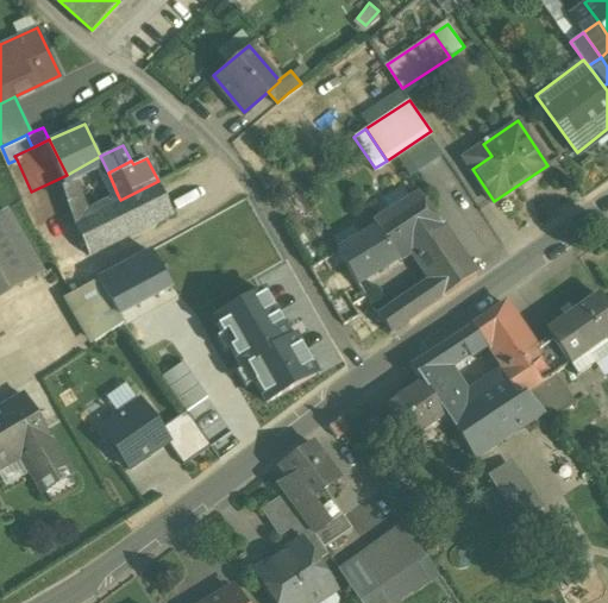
[(31,192),(23,195),(36,225),(71,211),(73,209),(63,183),(69,181),(67,175),(31,192)]
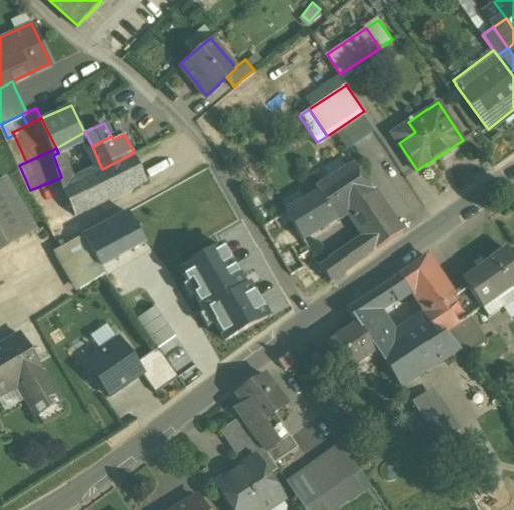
[(323,160),(330,174),(349,163),(342,150),(323,160)]
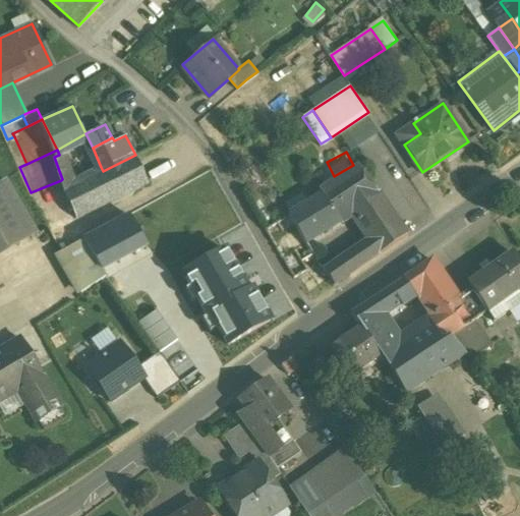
[(99,172),(64,189),(76,216),(148,180),(135,155),(103,171),(99,172)]
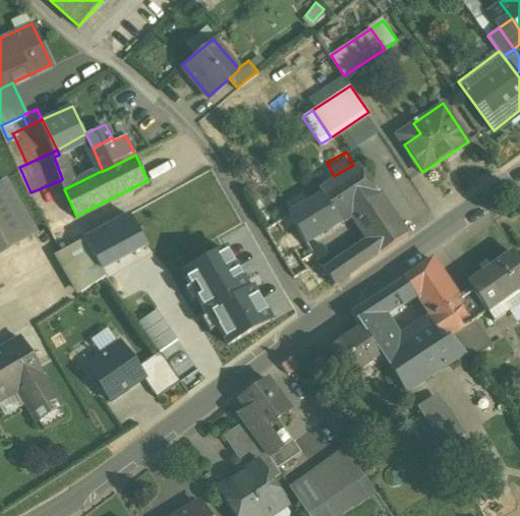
[(358,163),(319,187),(322,192),(323,192),(339,220),(351,212),(353,211),(380,193),(358,163)]
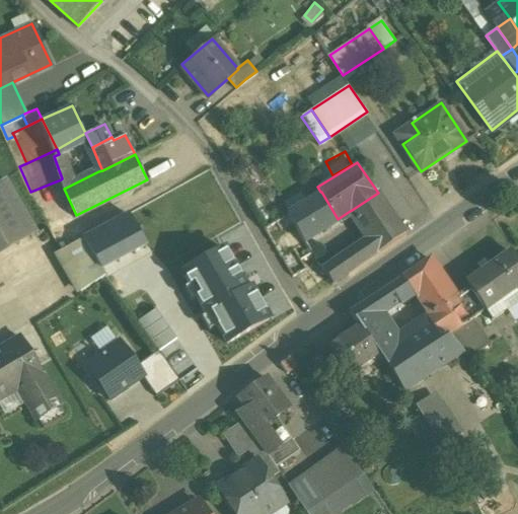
[(7,176),(0,180),(0,251),(39,229),(7,176)]
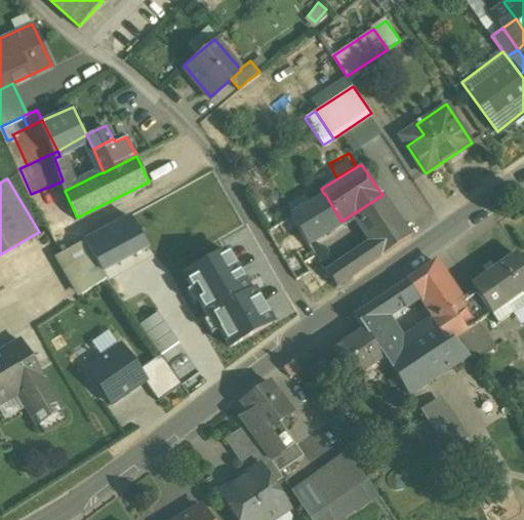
[(324,194),(291,214),(308,242),(341,222),(325,194),(324,194)]
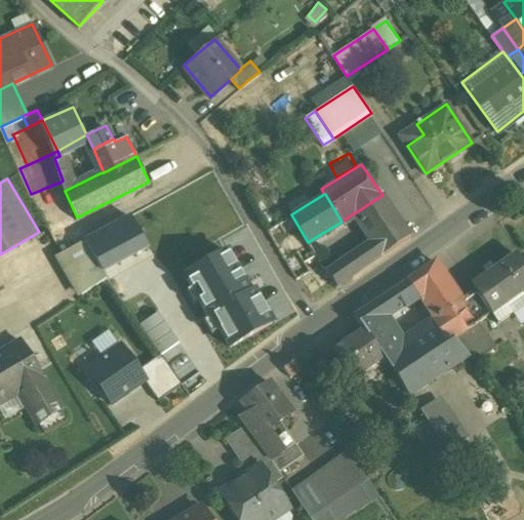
[(356,212),(354,213),(372,241),(374,239),(384,253),(410,235),(383,195),(356,212)]
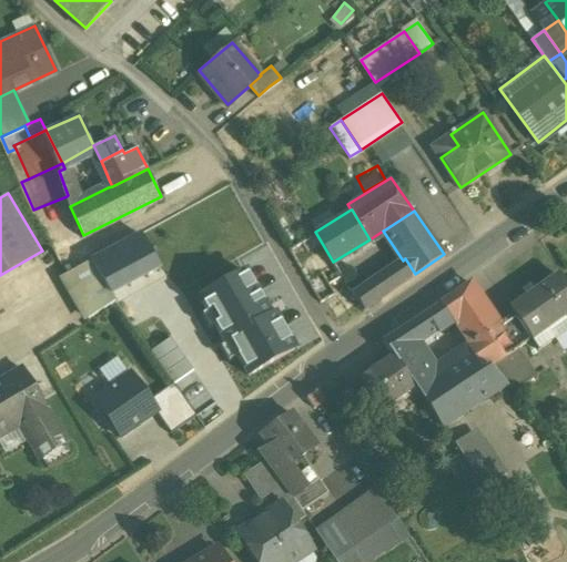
[(141,232),(92,258),(111,290),(160,264),(157,258),(141,232)]
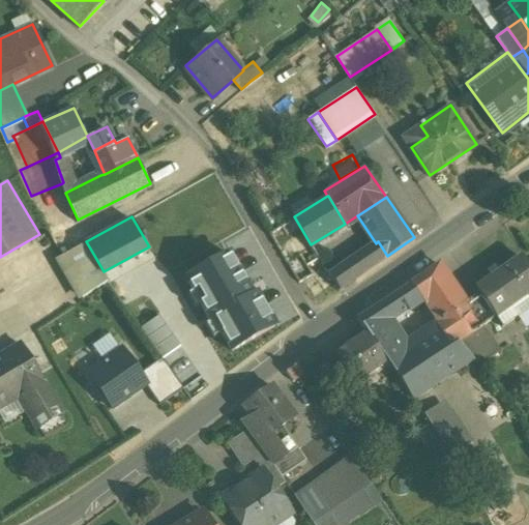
[(294,216),(270,231),(286,259),(287,259),(299,280),(313,272),(307,263),(300,251),(311,244),(294,216)]
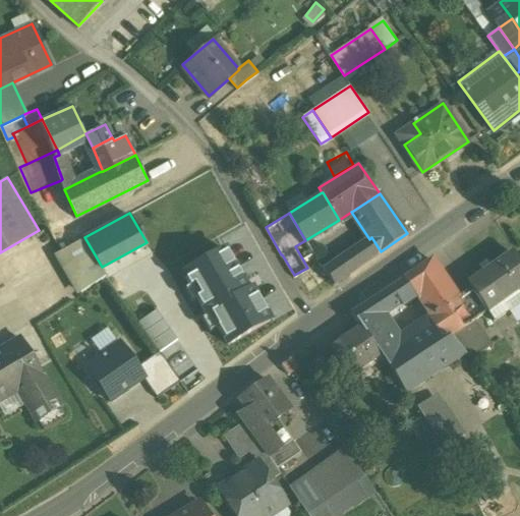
[(84,237),(59,250),(81,289),(106,274),(102,267),(84,237)]
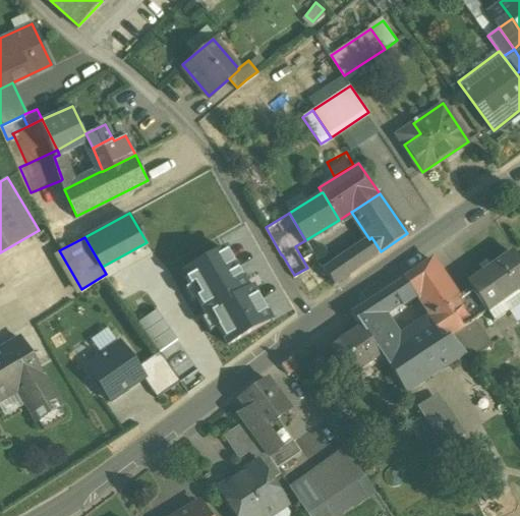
[(369,239),(341,260),(350,273),(381,251),(371,237),(369,239)]
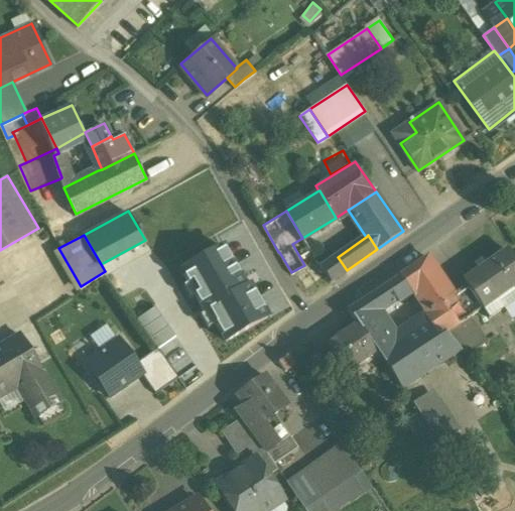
[(302,238),(292,244),(299,256),(310,249),(302,238)]
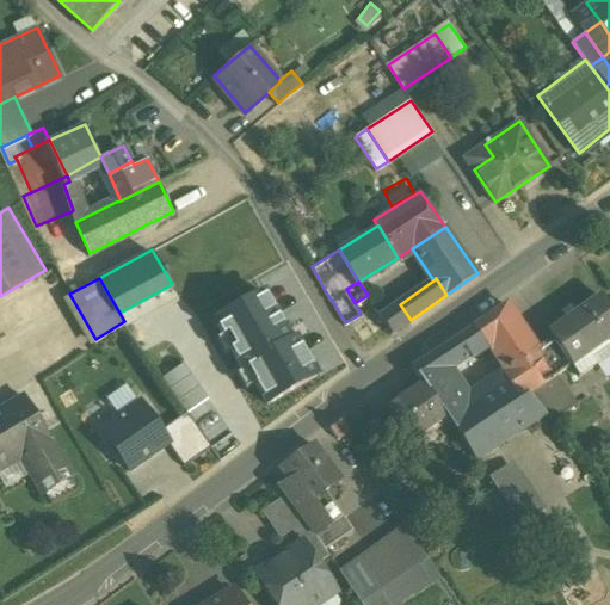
[(257,382),(267,401),(318,372),(296,335),(293,338),(264,290),(215,319),(244,369),(253,363),(258,374),(257,382)]
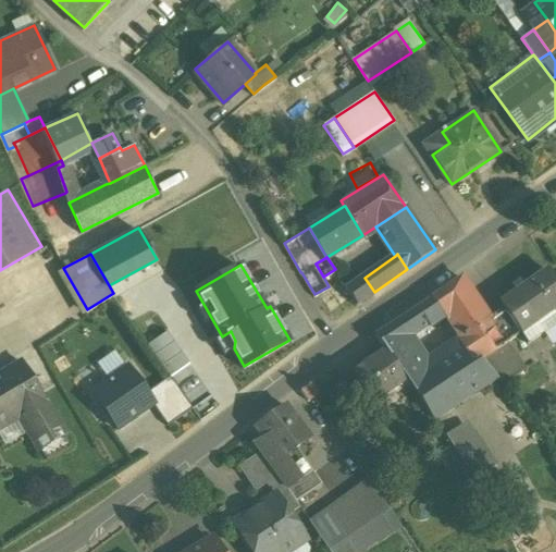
[(555,278),(548,267),(526,283),(520,276),(510,282),(517,290),(515,291),(536,321),(536,320),(552,310),(555,306),(555,278)]
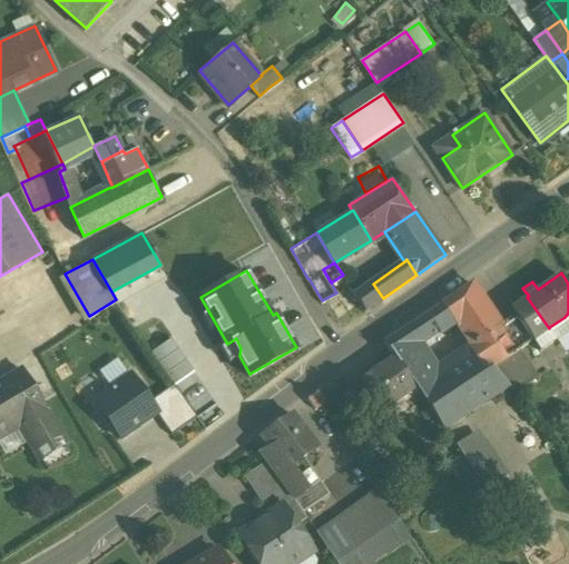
[(519,347),(501,323),(500,322),(472,282),(442,303),(454,320),(470,343),(468,345),(471,350),(484,370),(491,366),(518,347),(519,347)]
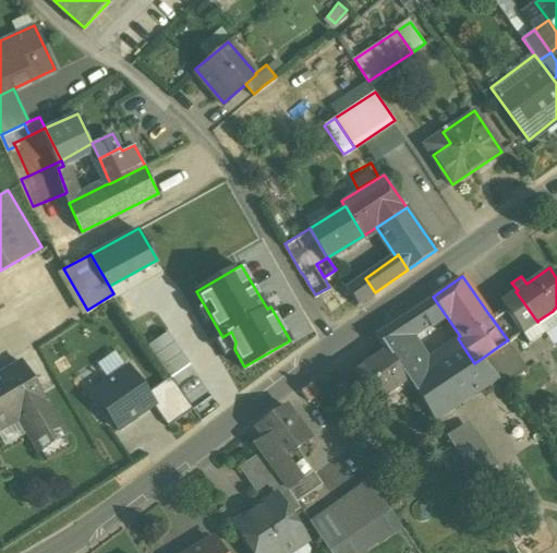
[(365,278),(349,289),(352,296),(359,303),(375,292),(365,278)]
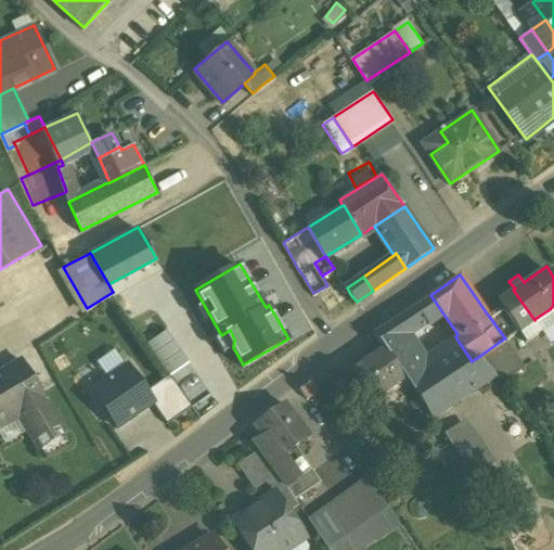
[(343,282),(322,297),(329,309),(350,294),(347,288),(343,282)]
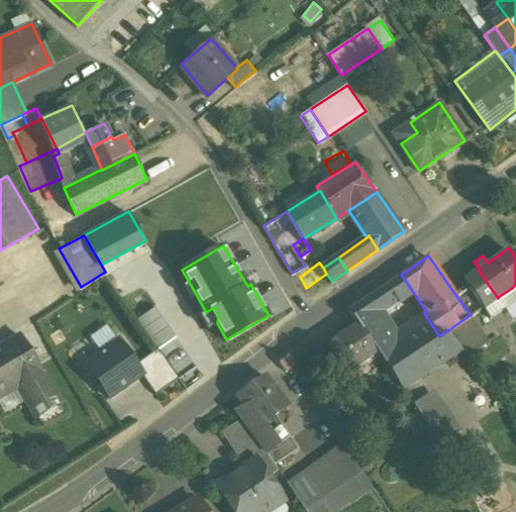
[(498,298),(478,270),(465,280),(467,283),(483,307),(490,317),(505,306),(498,297),(498,298)]
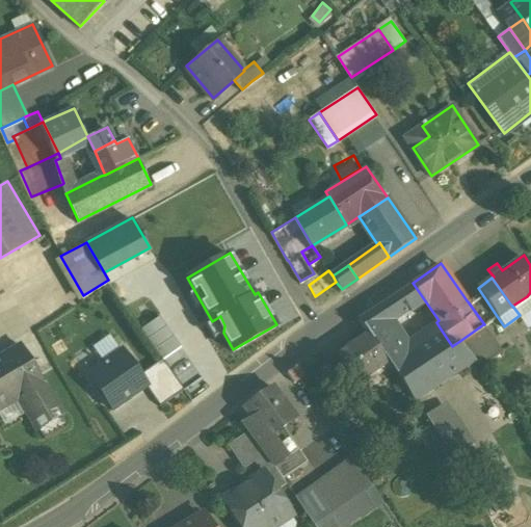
[(413,283),(361,317),(371,332),(385,351),(400,341),(391,327),(397,323),(395,320),(424,299),(413,283)]
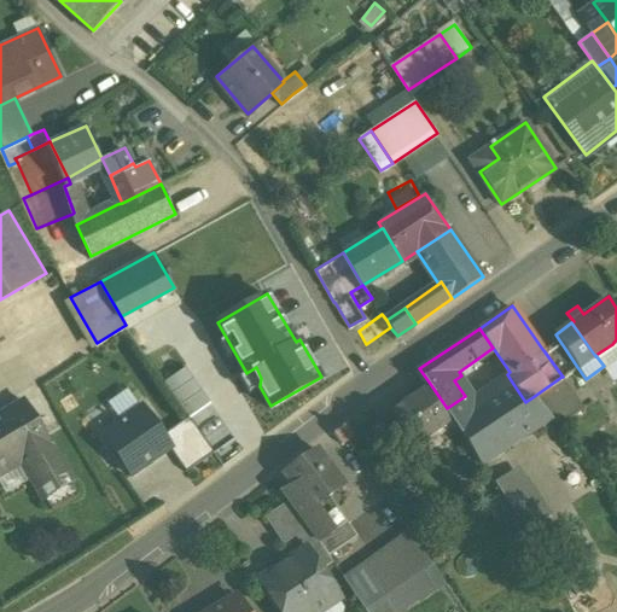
[(577,367),(558,338),(542,349),(543,350),(563,377),(577,367)]
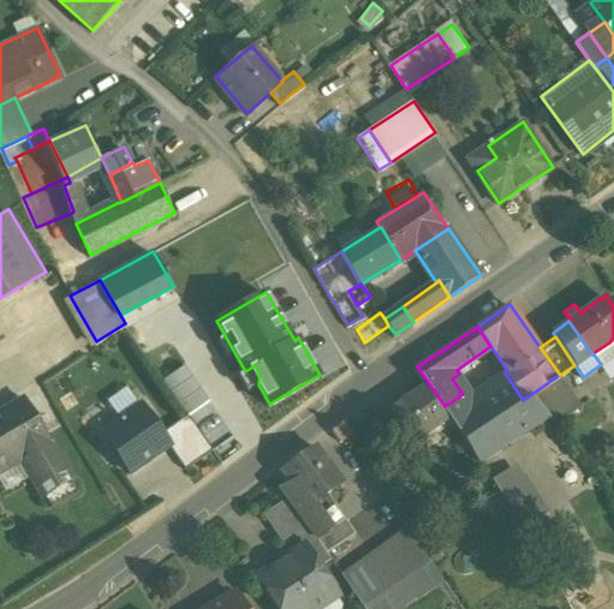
[(613,348),(609,342),(592,353),(601,364),(613,354),(613,348)]
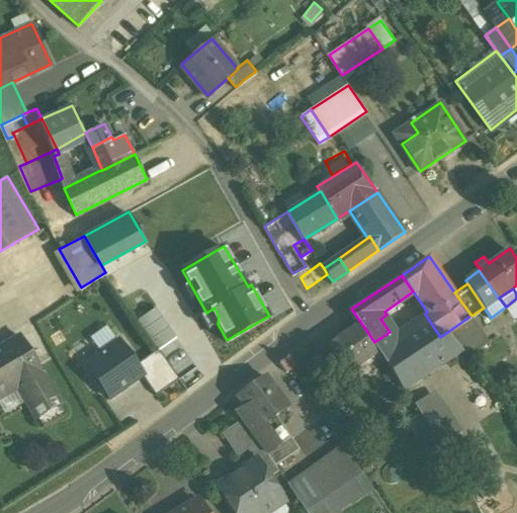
[(139,318),(146,328),(163,316),(156,306),(139,318)]
